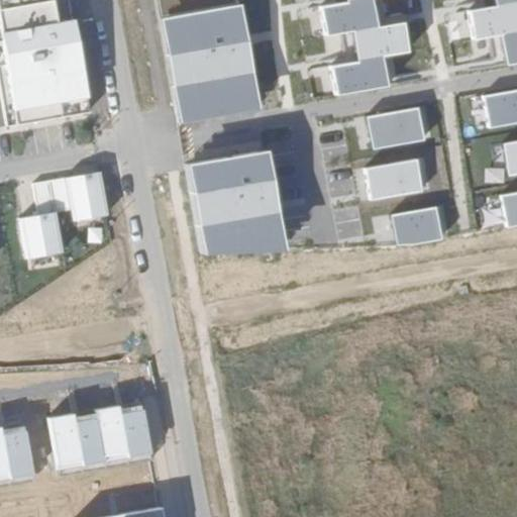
[(78,0),(2,0),(19,122),(94,112),(78,0)]
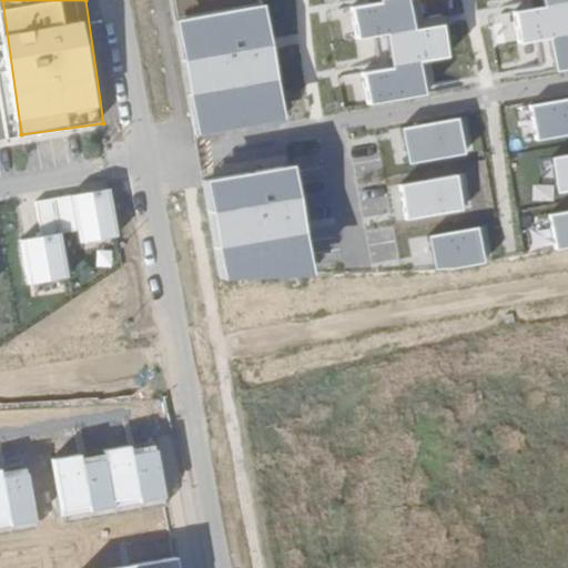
[(262,0),(176,0),(181,23),(264,10),(262,0)]
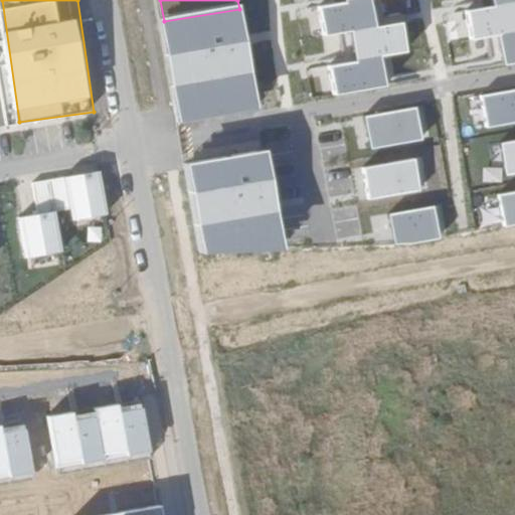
[(381,0),(373,0),(344,5),(321,8),(326,37),(352,33),(386,28),(381,0)]
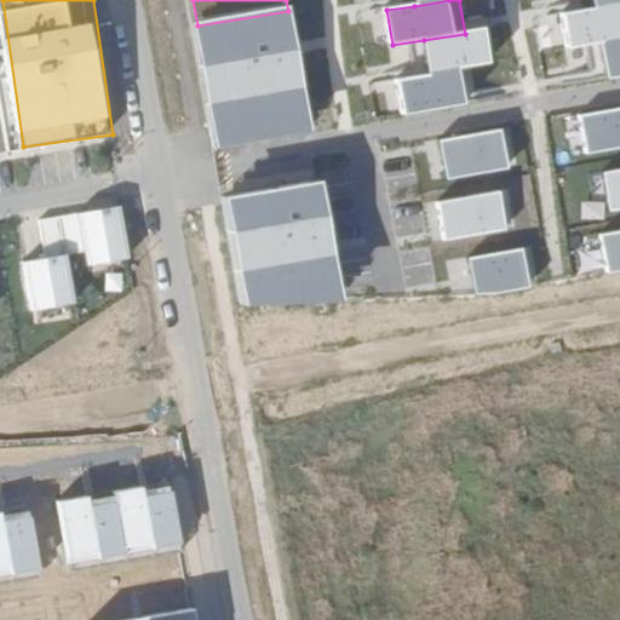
[(619,0),(575,0),(578,13),(619,5),(619,0)]
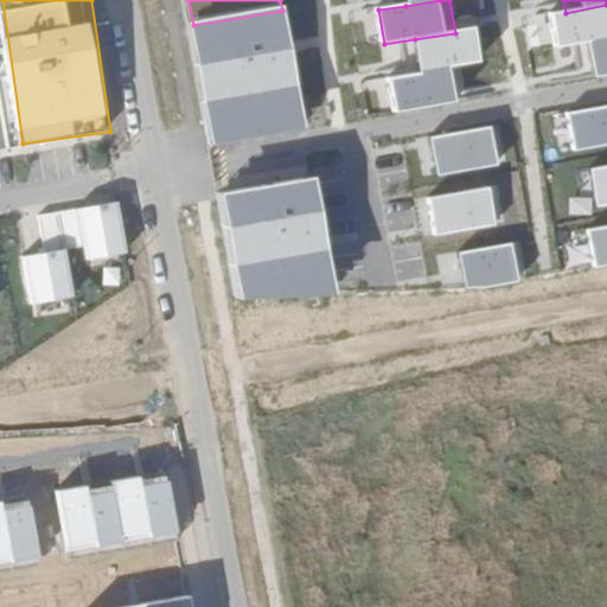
[(606,5),(566,13),(549,16),(556,51),(574,49),(606,43),(606,5)]
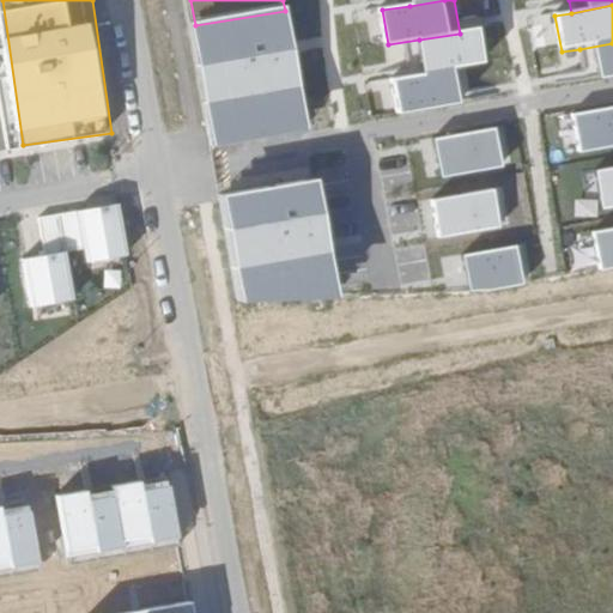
[(285,11),(195,25),(200,70),(295,52),(285,11)]
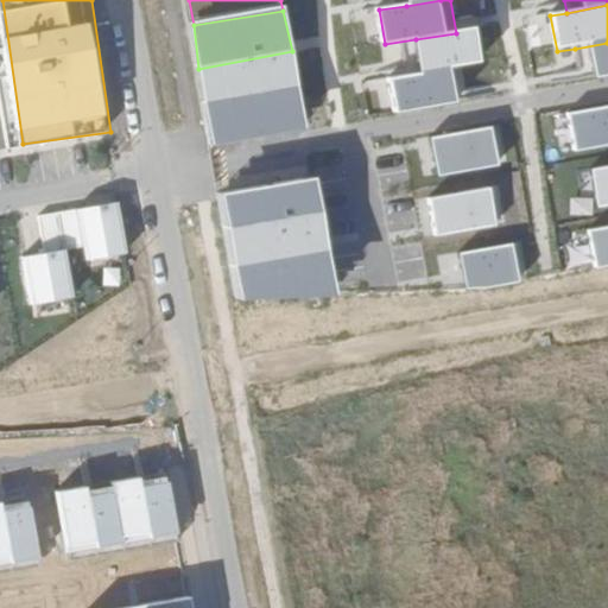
[(476,30),(456,33),(416,39),(420,74),(462,68),(481,64),(476,30)]
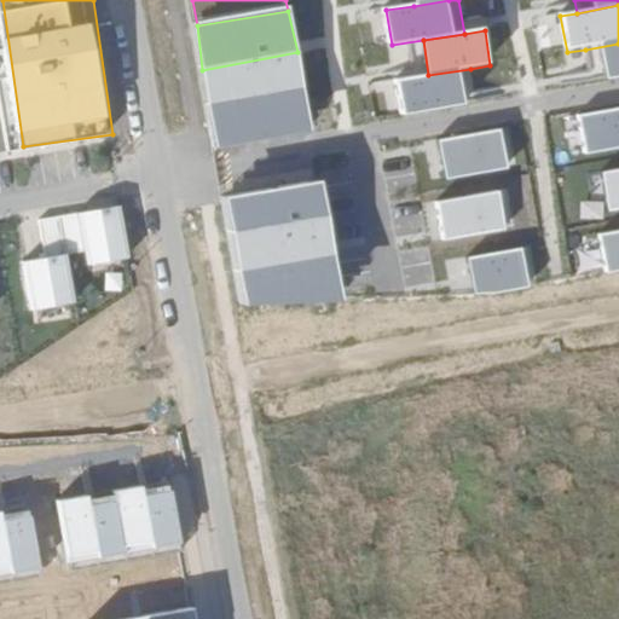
[(618,44),(585,50),(589,85),(618,77),(618,44)]
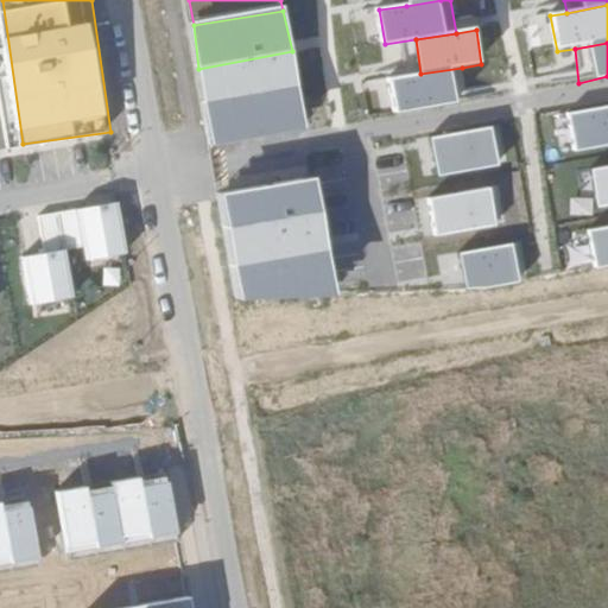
[(292,51),(198,69),(203,105),(298,88),(292,51)]
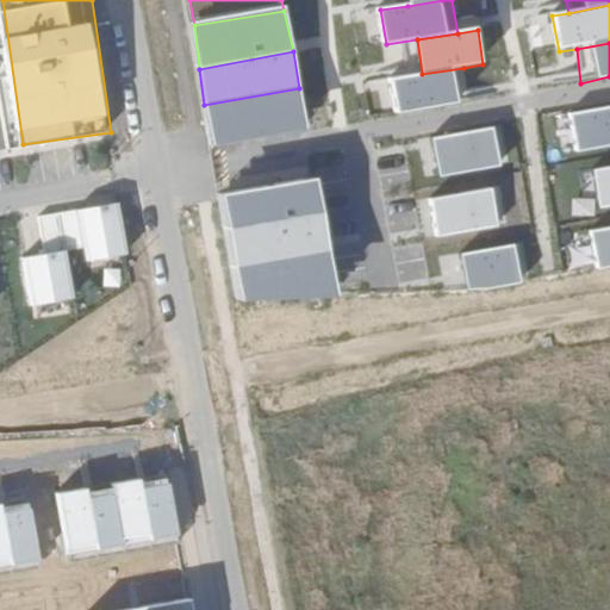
[(464,68),(422,74),(390,79),(396,114),(468,103),(464,68)]
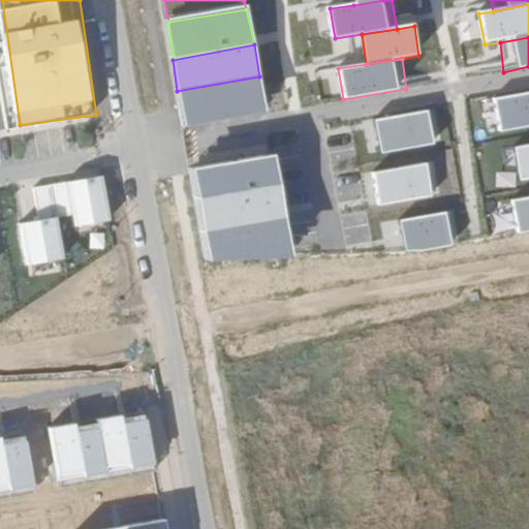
[(259,76),(177,91),(183,129),(266,116),(259,76)]
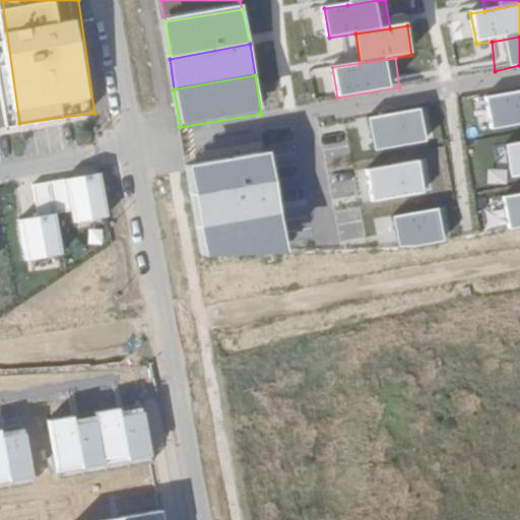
[(519,93),(484,100),(490,132),(519,127),(519,93)]
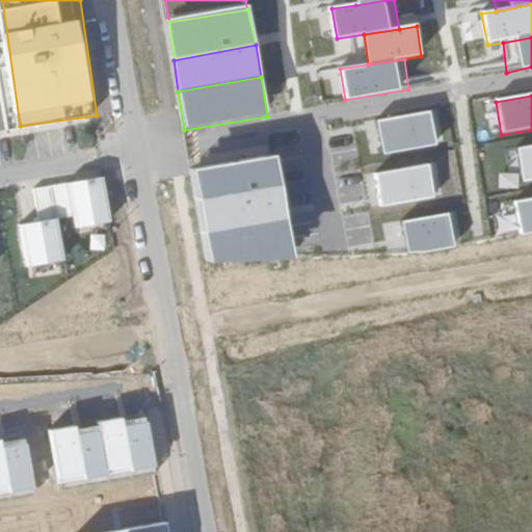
[(430,113),(378,123),(384,155),(435,145),(430,113)]
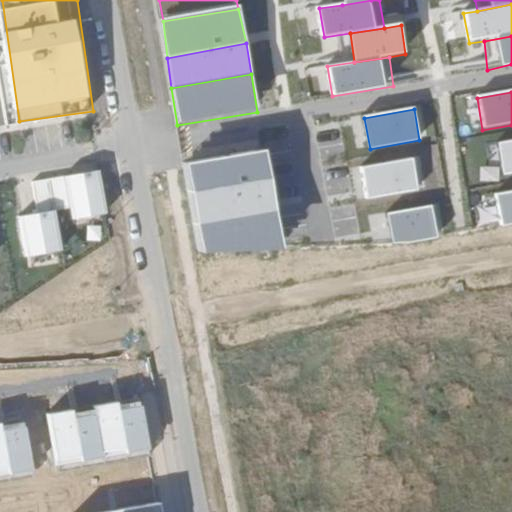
[(511,141),(496,145),(503,177),(511,174),(511,141)]
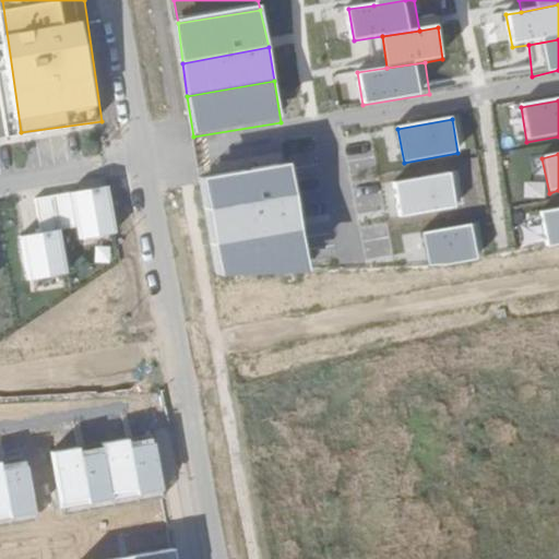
[(289,164),(204,177),(209,210),(293,194),(289,164)]
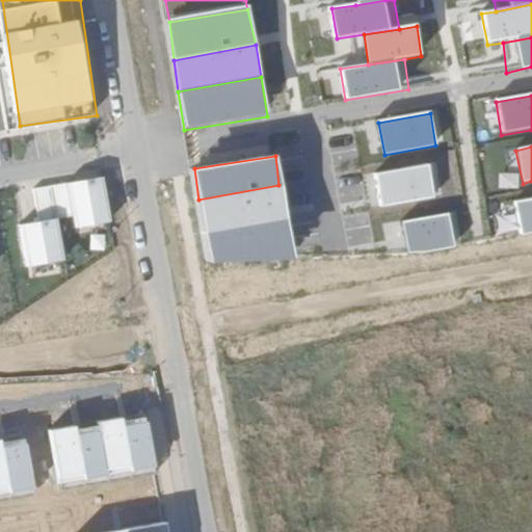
[(430,166),(374,174),(378,207),(435,200),(430,166)]
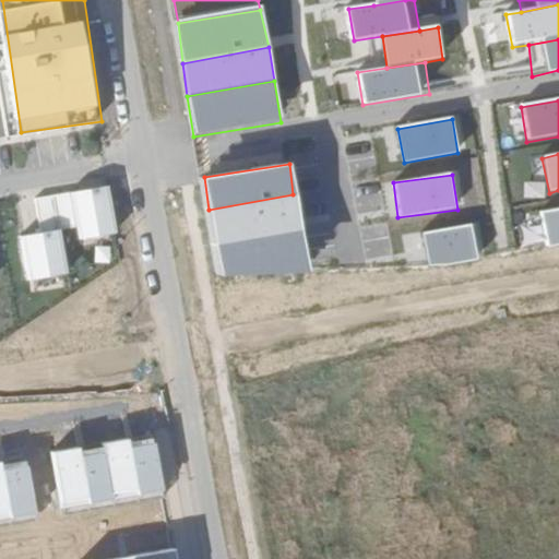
[(109,186),(37,200),(44,233),(19,237),(28,287),(67,280),(58,236),(78,232),(80,240),(119,233),(109,186)]
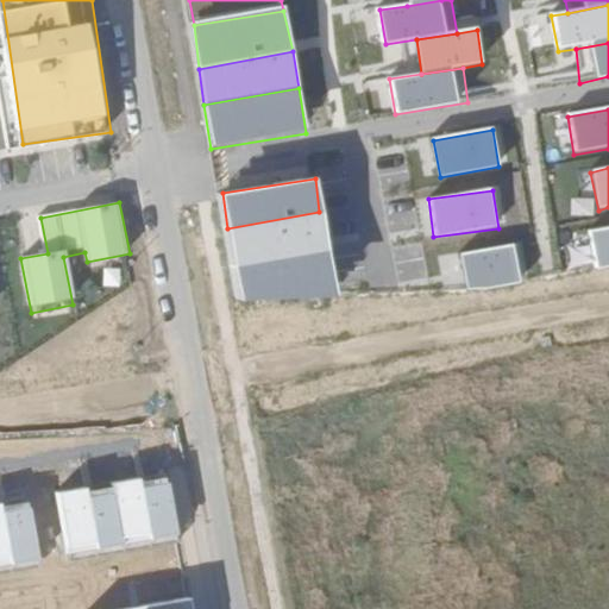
[(319,212),(227,228),(232,267),(325,252),(319,212)]
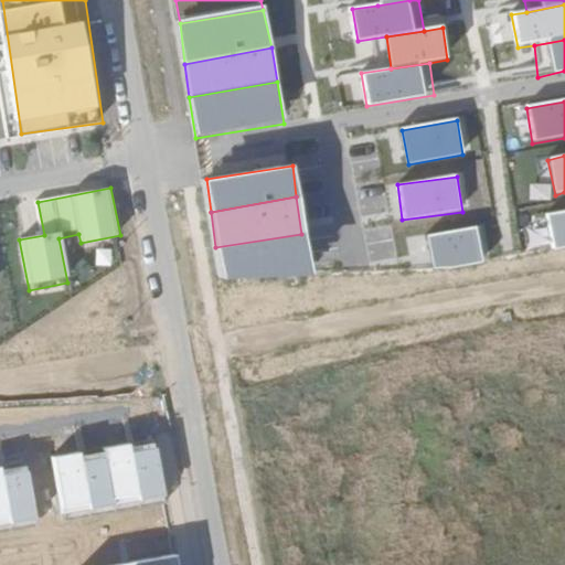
[(564,213),(545,216),(550,245),(564,243),(564,213)]
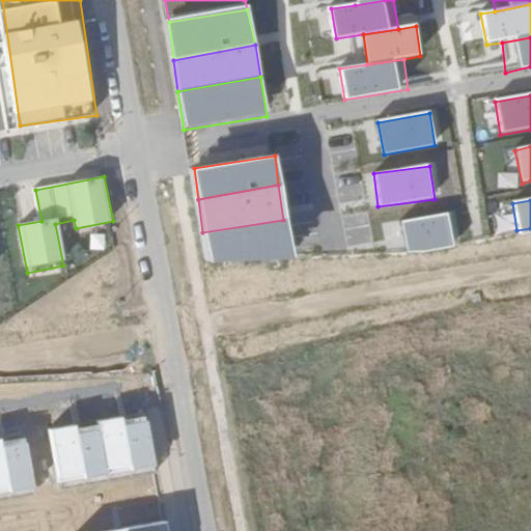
[(448,214),(400,222),(406,252),(452,245),(448,214)]
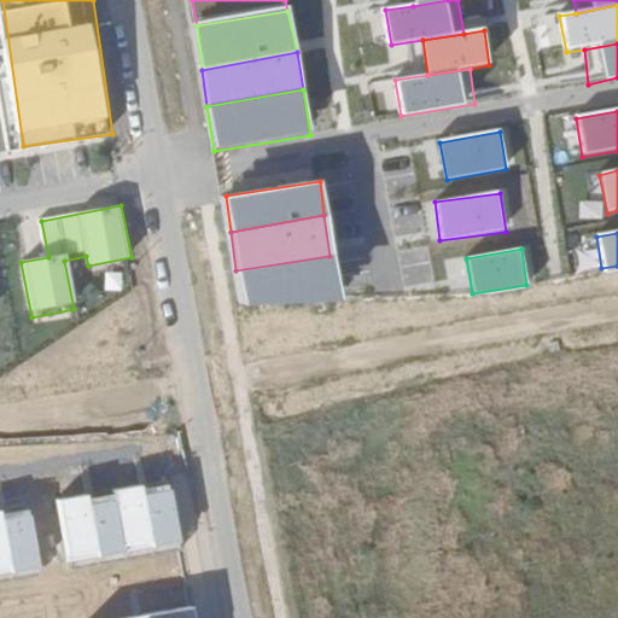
[(330,256),(235,270),(242,302),(340,303),(330,256)]
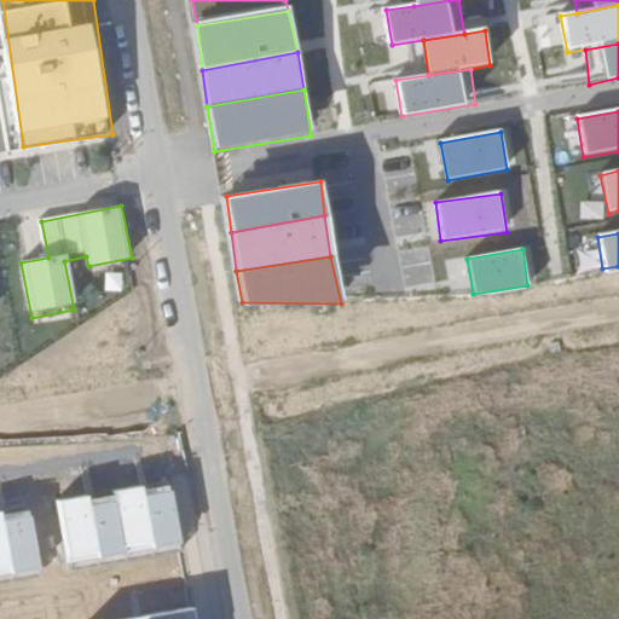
[(171,480),(53,501),(65,562),(180,545),(171,480)]
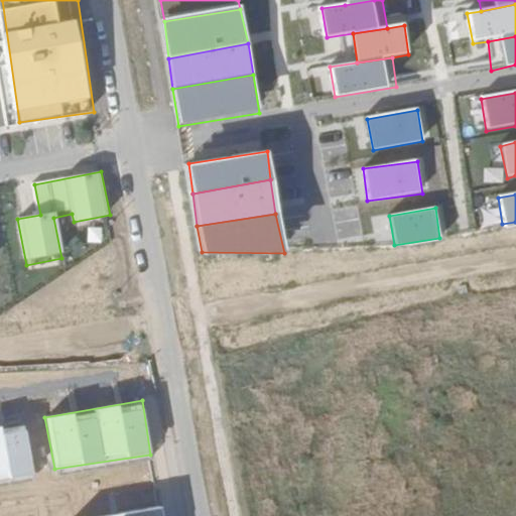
[(25,417),(0,420),(0,485),(34,480),(25,417)]
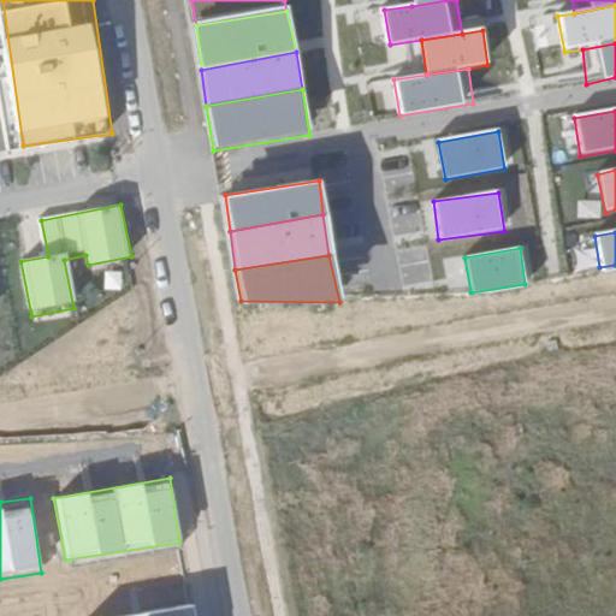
[(191,615),(190,600),(110,615),(191,615)]
